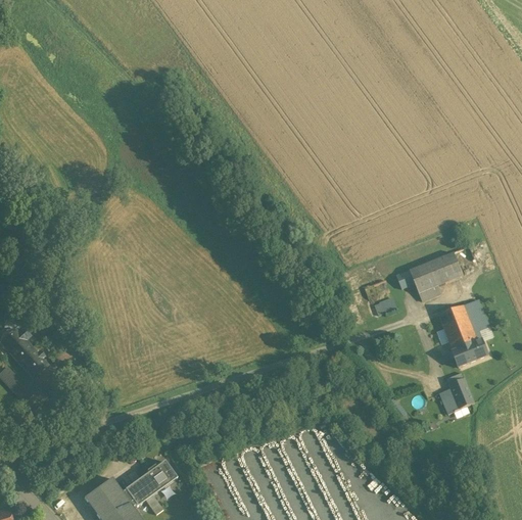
[(454,249),(400,274),(409,290),(416,286),(420,294),(439,286),(464,274),(454,249)]
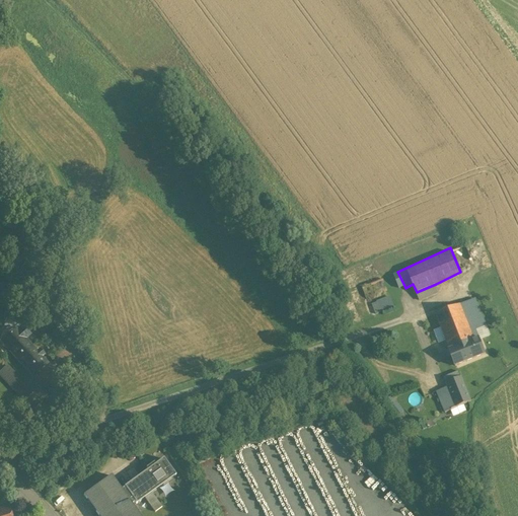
[(399,290),(405,288),(397,272),(392,274),(399,290)]
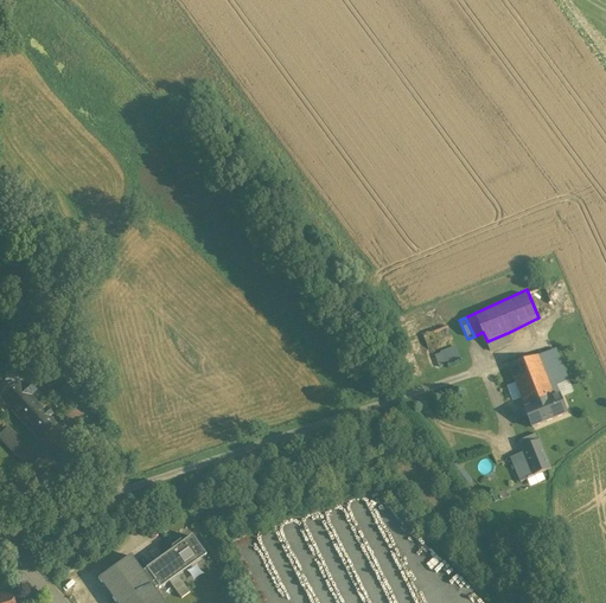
[(447,324),(422,334),(435,366),(460,355),(447,324)]
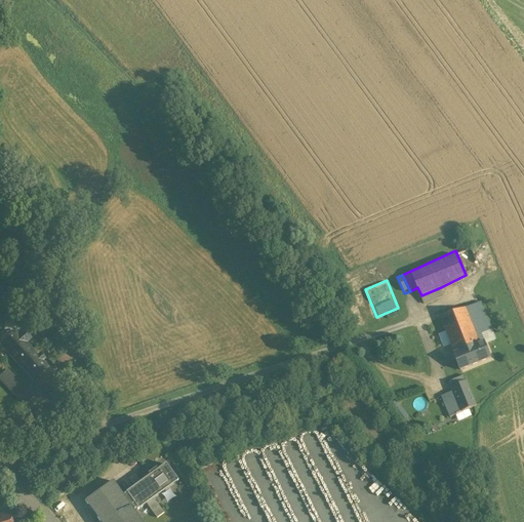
[(441,287),(421,295),(425,304),(444,294),(441,287)]
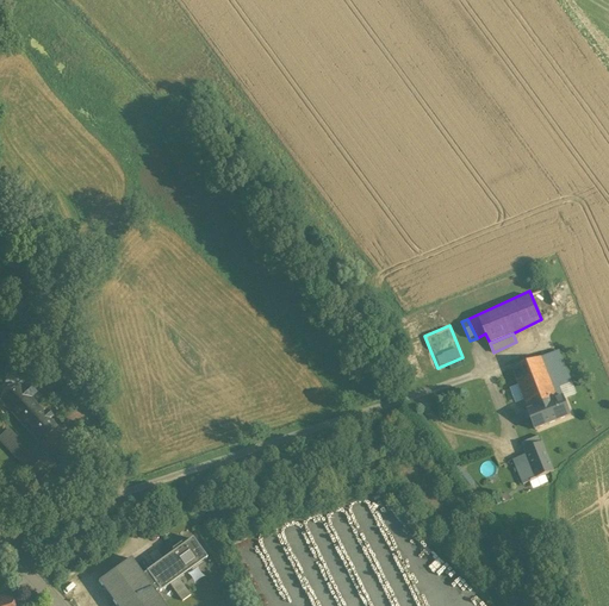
[(558,348),(510,367),(526,405),(561,392),(558,385),(570,380),(558,348)]
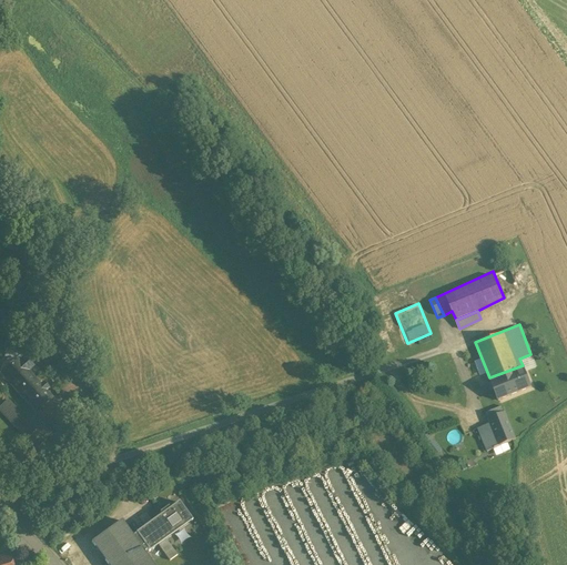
[(523,365),(524,369),(535,364),(530,354),(519,359),(523,365)]
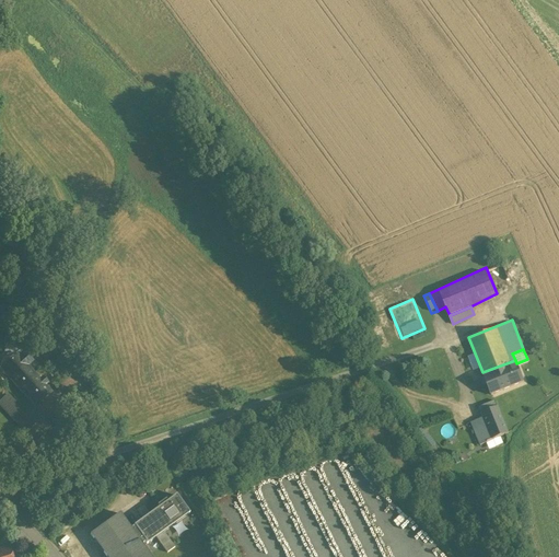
[(49,390),(24,363),(30,358),(24,351),(19,357),(14,351),(10,352),(6,354),(2,357),(1,360),(0,364),(35,403),(49,390)]
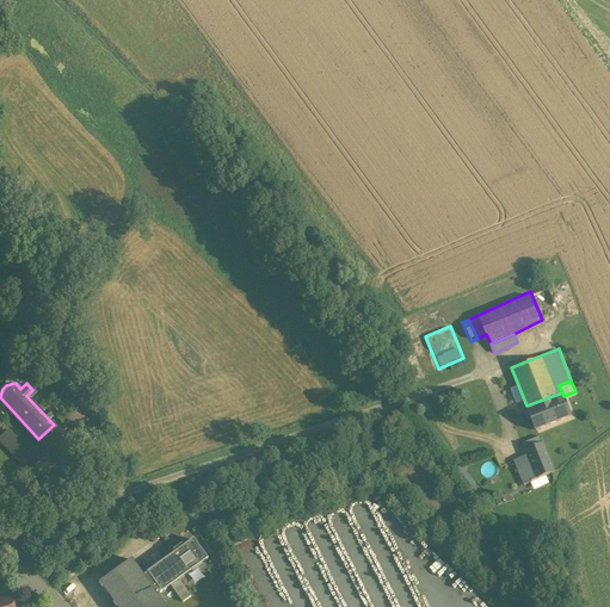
[(562,392),(527,406),(535,428),(571,414),(564,396),(562,392)]
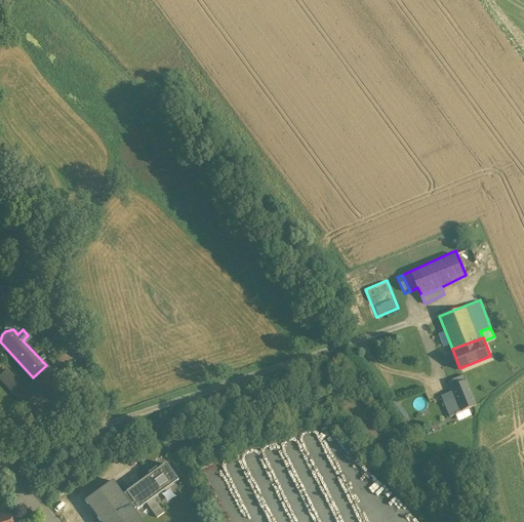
[(23,388),(5,368),(0,372),(0,376),(19,398),(27,392),(23,388)]
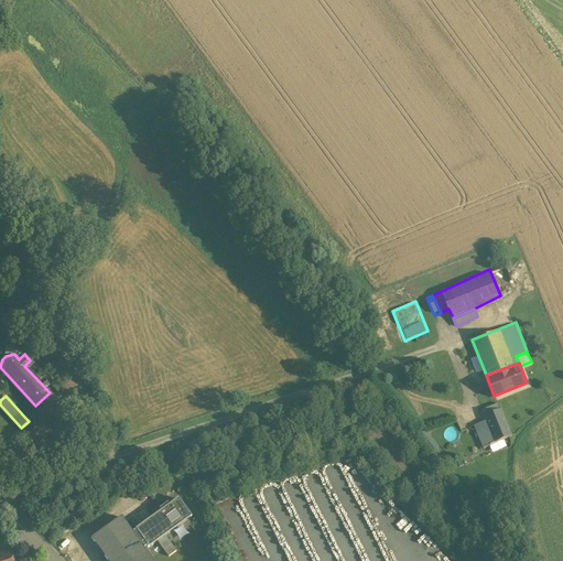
[(482,407),(486,418),(490,428),(495,440),(511,433),(497,400),(482,407)]
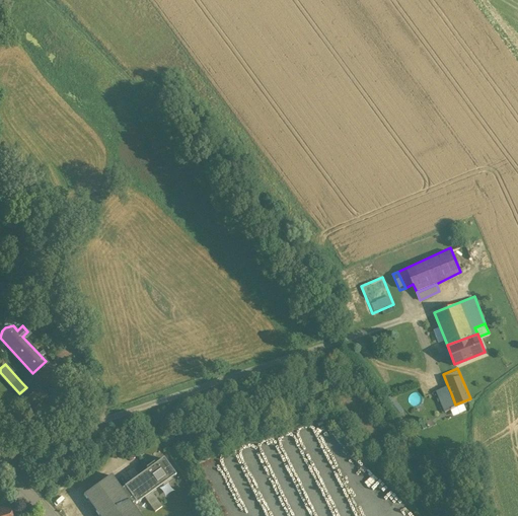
[(45,390),(30,375),(22,383),(26,387),(19,393),(28,403),(45,390)]
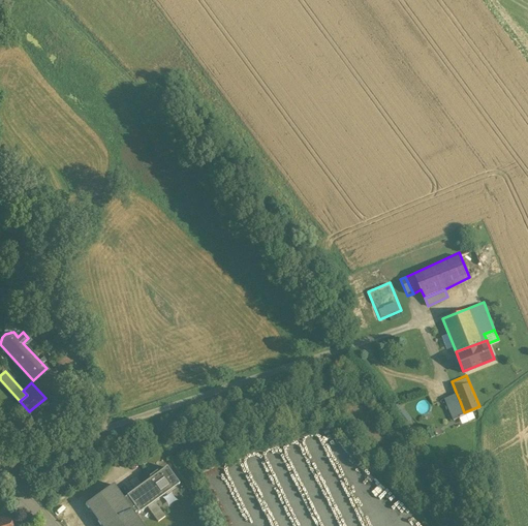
[(456,392),(443,397),(453,418),(464,412),(460,401),(456,392)]
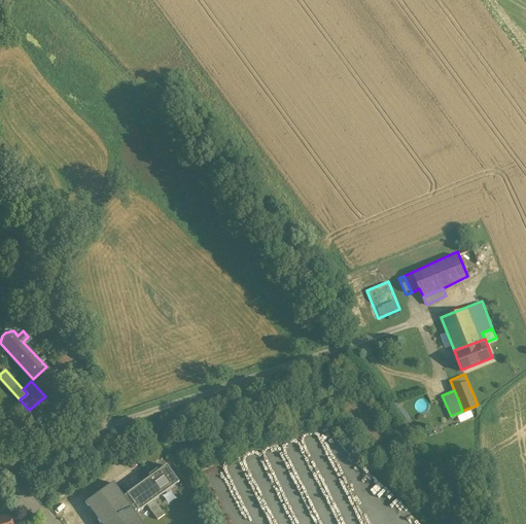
[(391,404),(402,419),(410,415),(399,402),(391,404)]
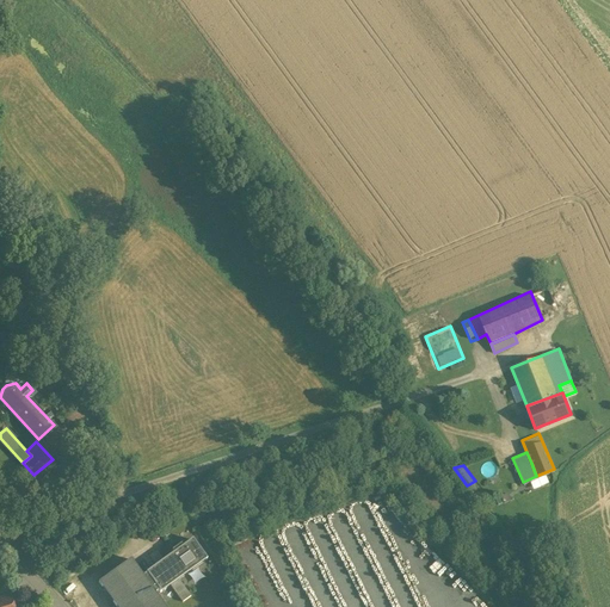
[(173,550),(146,570),(141,574),(154,590),(158,587),(160,589),(205,557),(191,537),(182,544),(179,542),(171,547),(173,550)]
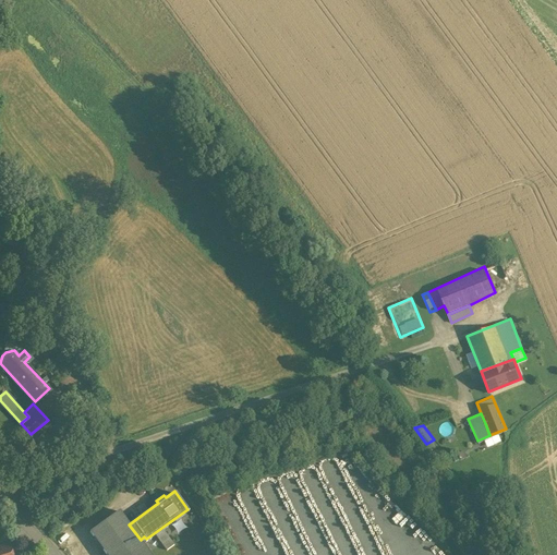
[(129,525),(118,508),(89,529),(107,554),(150,554),(141,540),(129,525)]
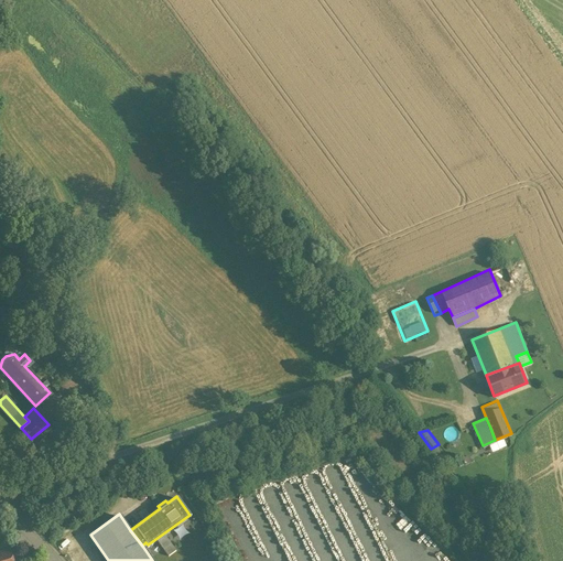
[(0,560),(11,560),(10,553),(6,554),(4,550),(0,551),(0,560)]
